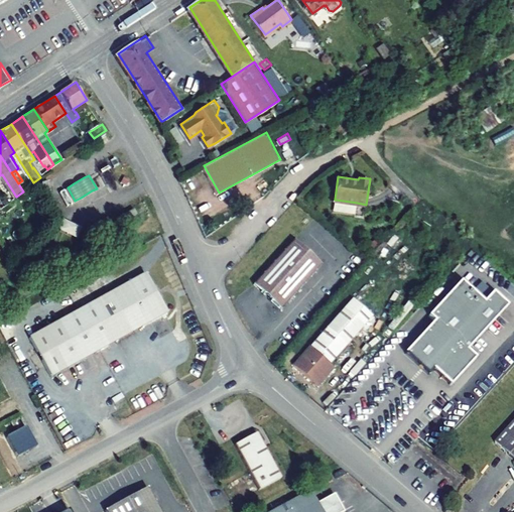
[(52,188),(49,178),(43,179),(46,190),(52,188)]
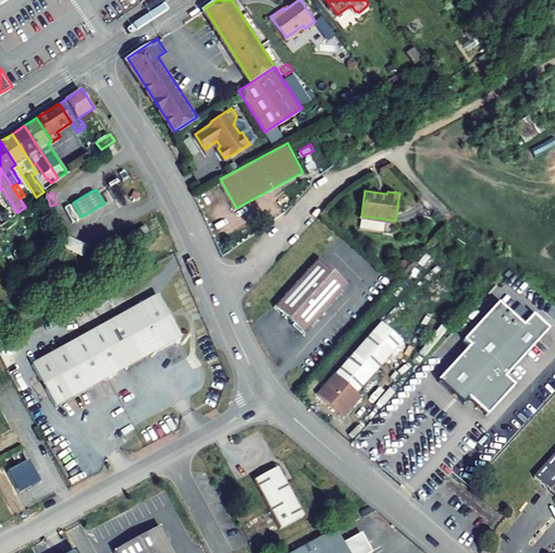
[(81,217),(73,203),(66,206),(75,220),(81,217)]
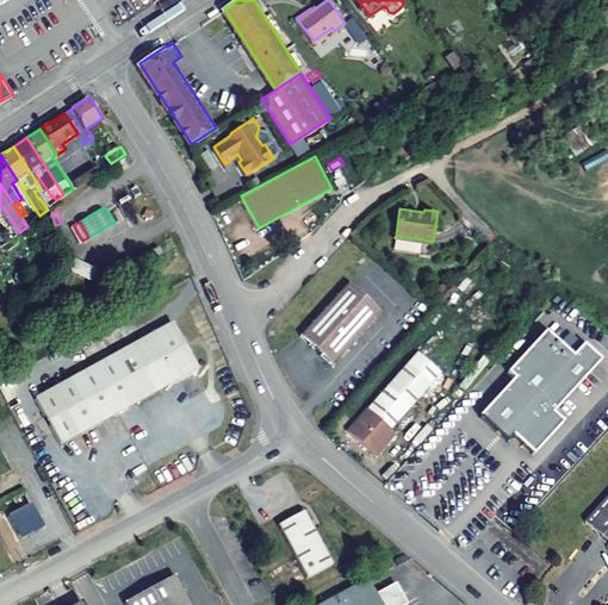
[(421,250),(422,239),(397,236),(396,247),(421,250)]
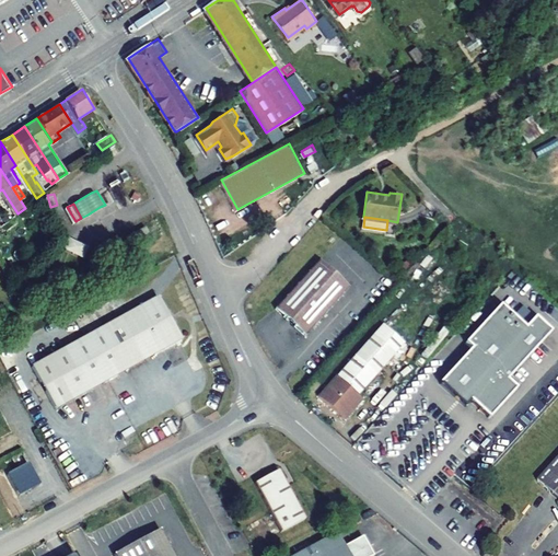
[(144,226),(129,233),(132,240),(148,232),(144,226)]
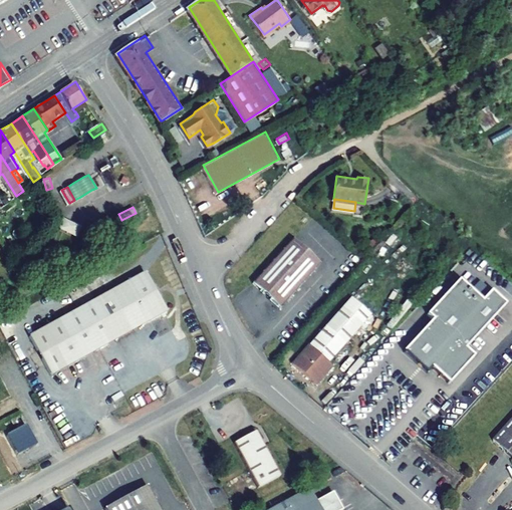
[(64,215),(59,226),(78,234),(83,223),(64,215)]
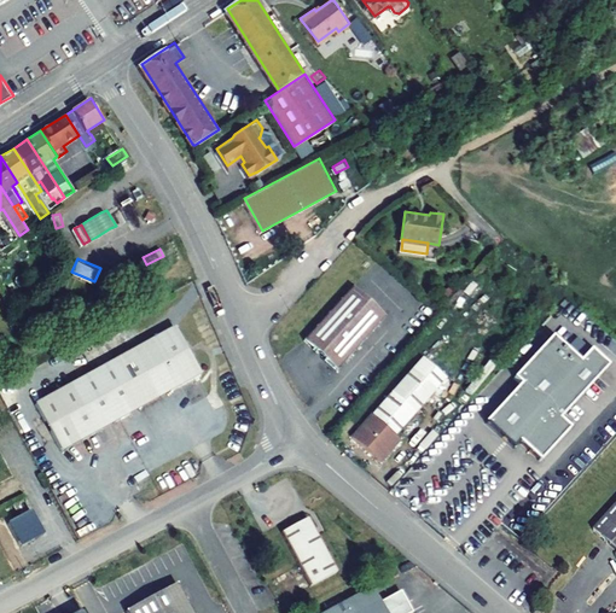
[(455,289),(452,282),(445,287),(448,293),(455,289)]
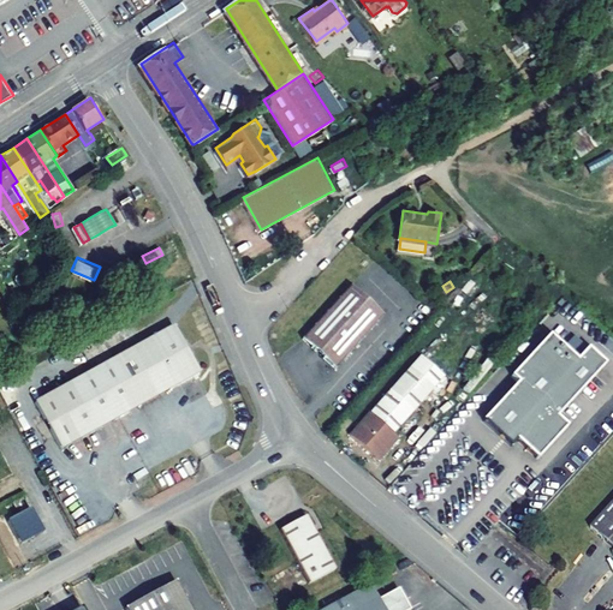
[(337,365),(386,312),(353,282),(304,335),(337,365)]
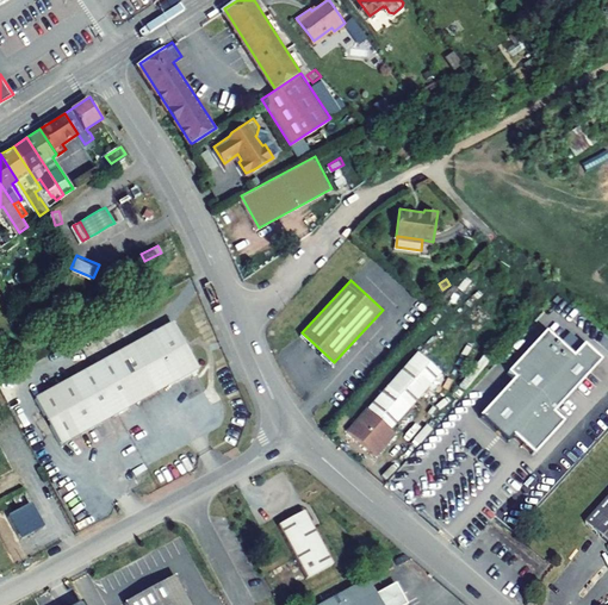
[(93,331),(101,344),(126,329),(118,316),(93,331)]
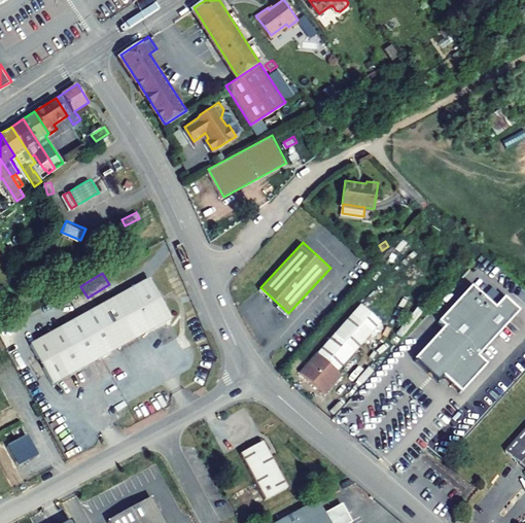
[(160,293),(150,276),(115,295),(109,299),(107,300),(100,304),(31,342),(54,383),(173,317),(165,301),(160,293)]
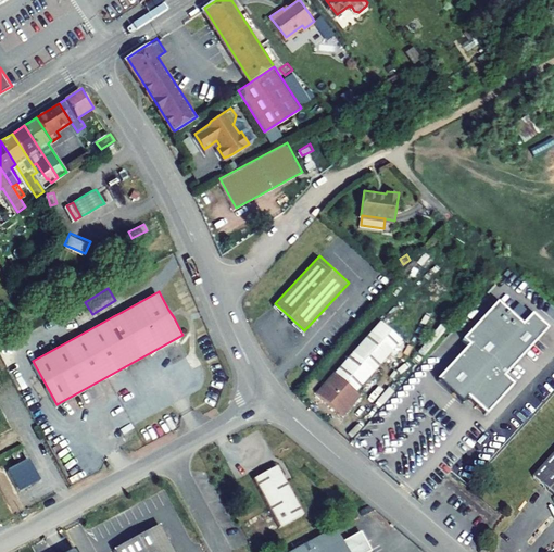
[(520,317),(495,295),(461,331),(468,338),(436,372),(461,396),(465,390),(485,406),(512,378),(503,368),(548,322),(530,306),(520,317)]
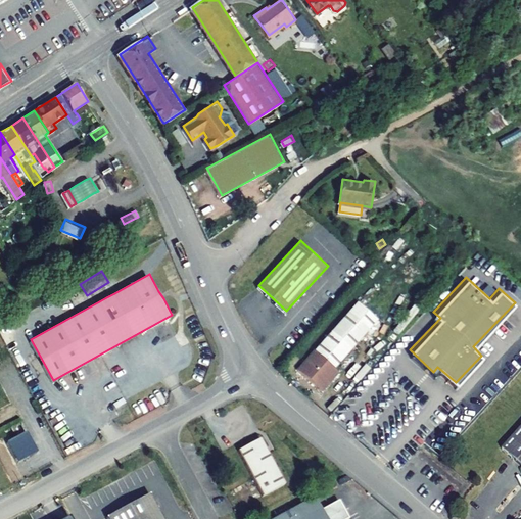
[(163,288),(158,291),(163,298),(168,296),(163,288)]
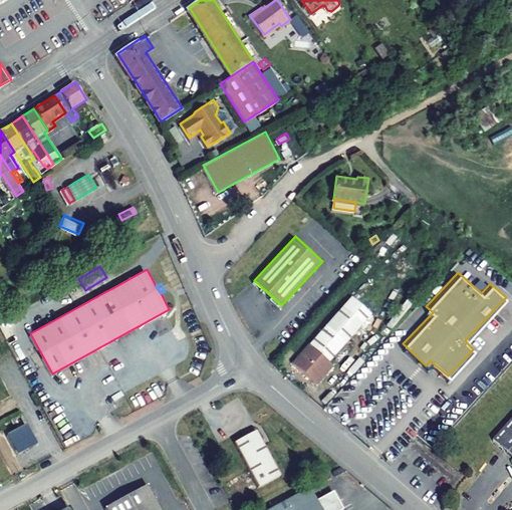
[(94,292),(97,296),(104,292),(101,288),(94,292)]
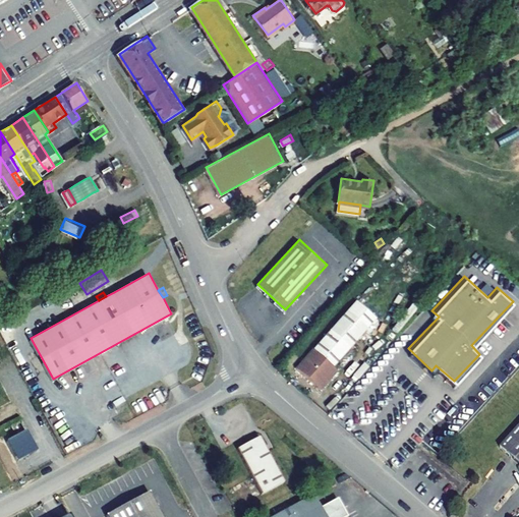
[(315,347),(335,364),(378,317),(357,299),(315,347)]
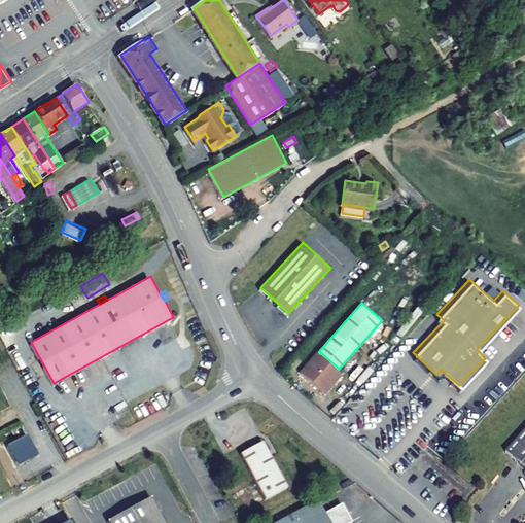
[(343,372),(339,369),(319,351),(302,371),(325,391),(343,372)]
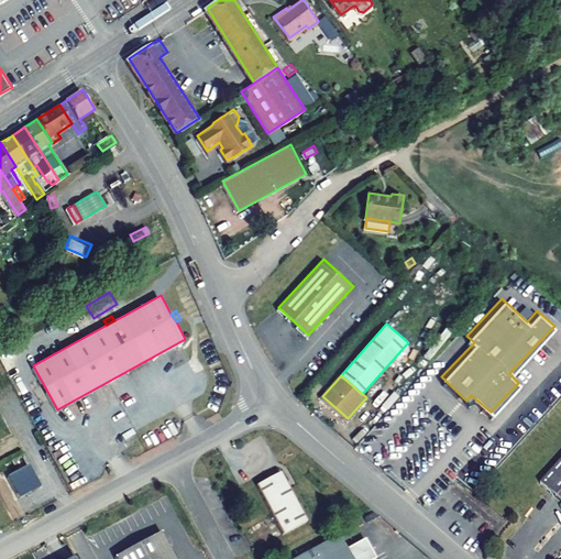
[(0,436),(14,428),(4,410),(0,402),(0,436)]
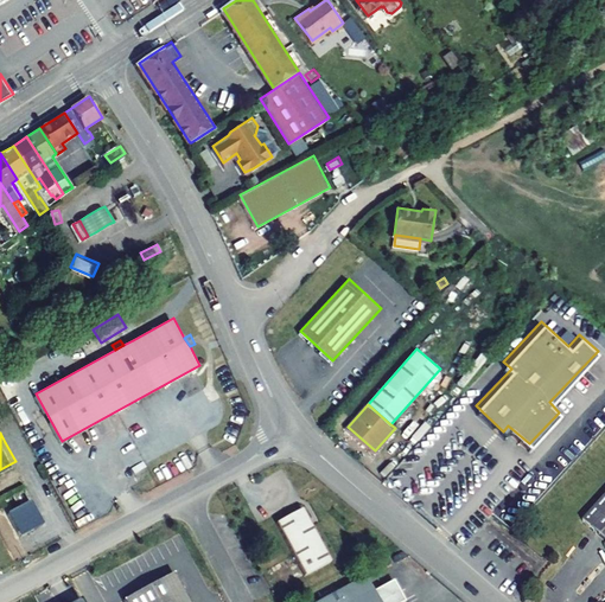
[(604,494),(585,517),(604,535),(604,494)]
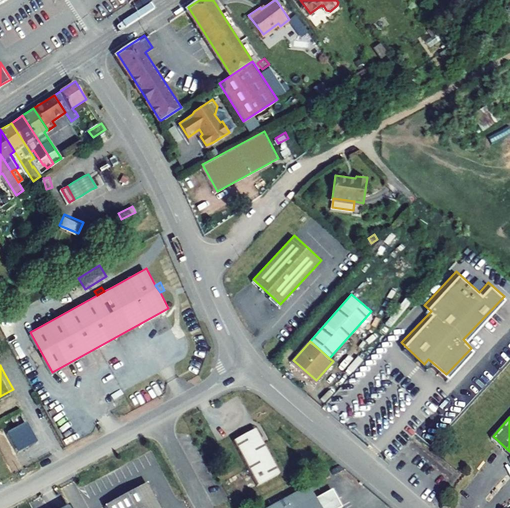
[(38,440),(28,421),(8,431),(18,451),(38,440)]
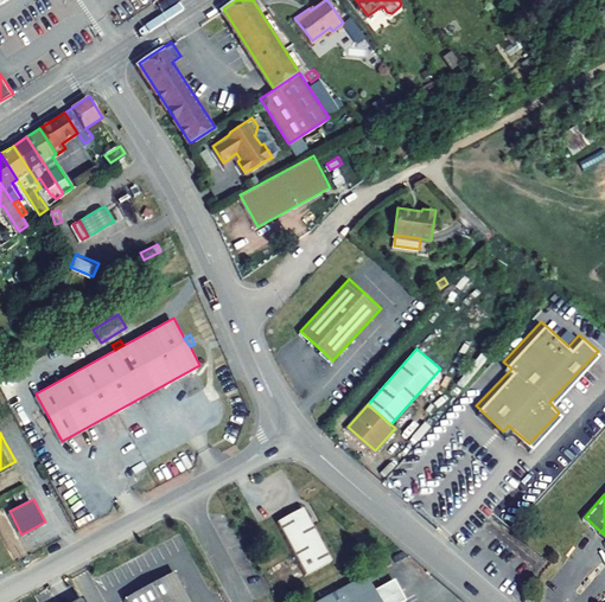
[(305,505),(278,519),(306,571),(332,558),(305,505)]
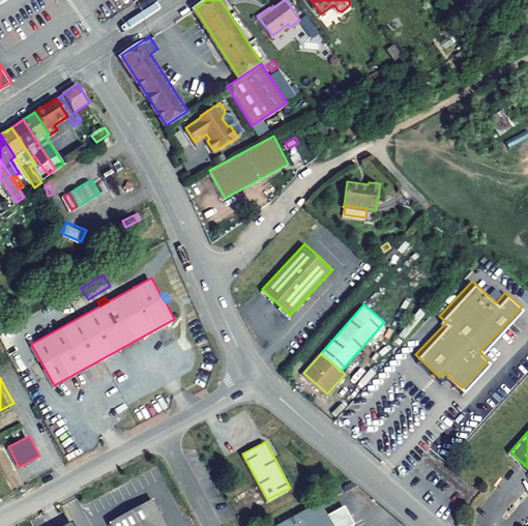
[(335,495),(344,490),(340,481),(331,487),(335,495)]
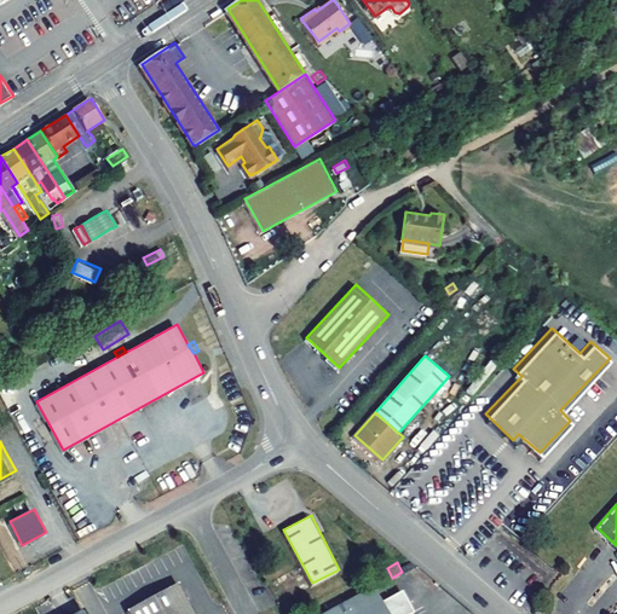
[(197,613),(179,580),(128,608),(131,613),(197,613)]
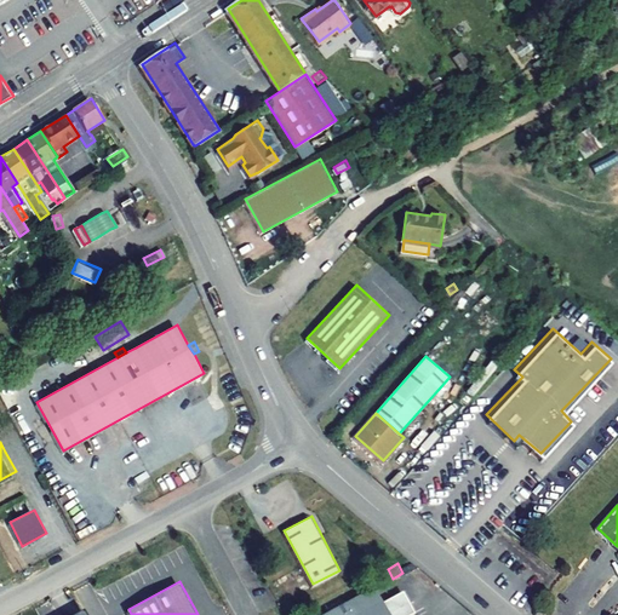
[(320,614),(390,614),(375,586),(320,614)]
